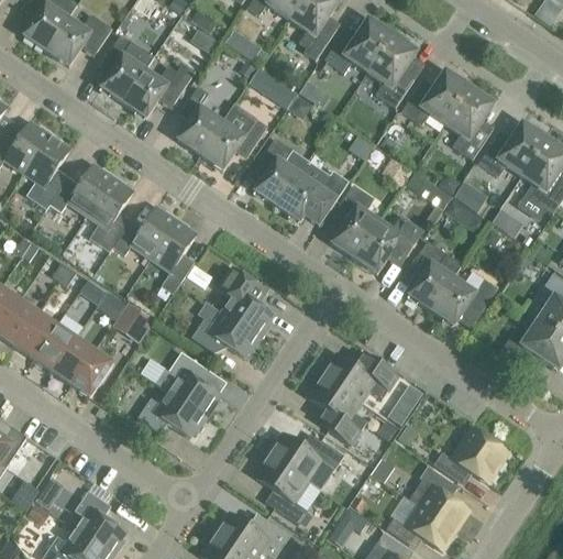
[(45,51),(67,18),(76,4),(68,0),(31,0),(28,6),(37,12),(22,35),(45,51)]
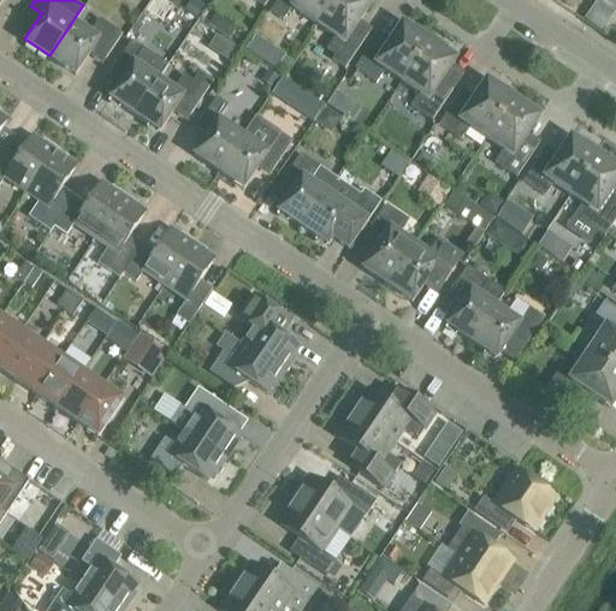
[(290,5),(317,23),(331,0),(274,0),(270,9),(282,17),(290,5)]
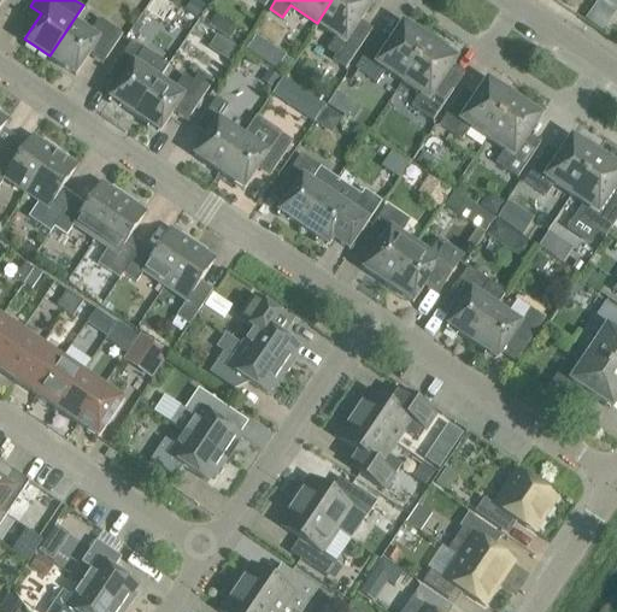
[(331,0),(317,23),(334,34),(327,46),(335,52),(331,57),(345,65),(368,30),(356,23),(371,0),(331,0)]
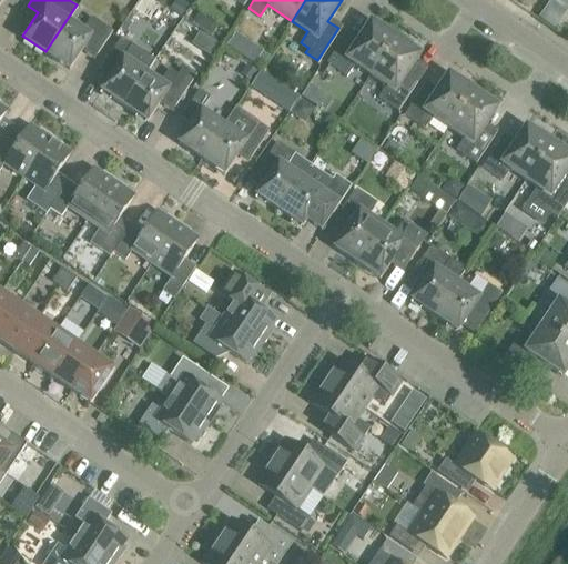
[(548,0),(547,1),(564,13),(567,6),(567,0),(548,0)]
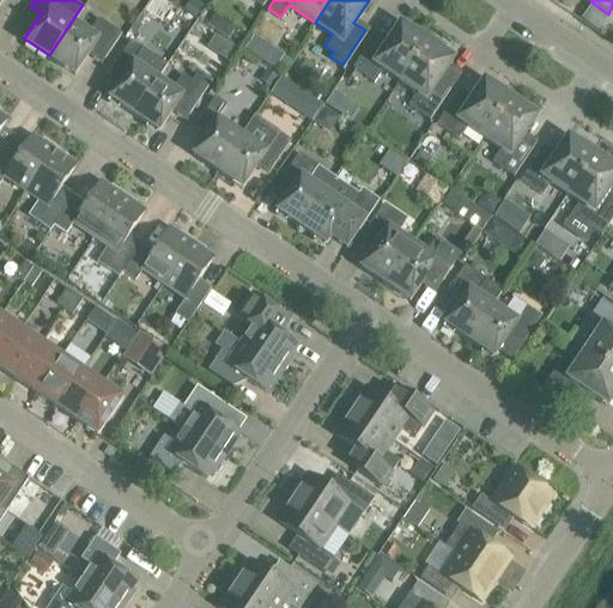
[(73,19),(49,55),(74,72),(91,47),(104,55),(121,31),(98,16),(89,30),(73,19)]
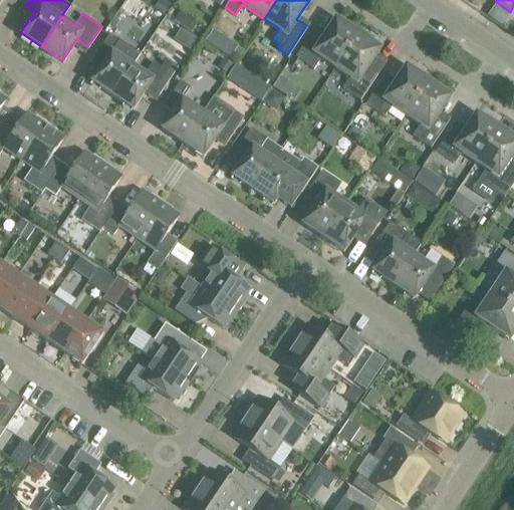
[(359,28),(346,19),(344,23),(335,17),(322,36),(312,29),(295,54),(313,66),(320,56),(334,66),(359,28)]
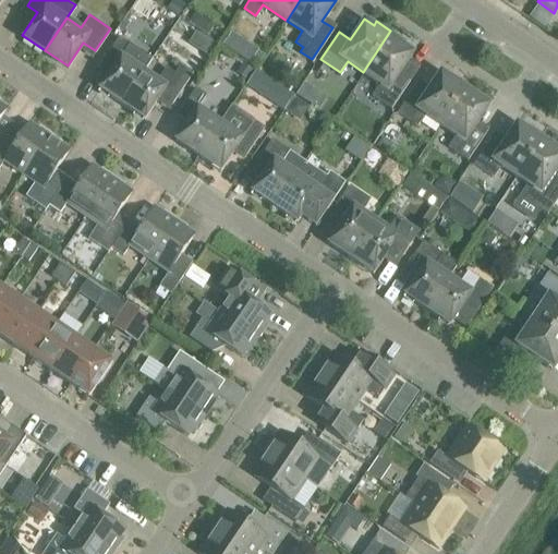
[(390,31),(363,72),(378,82),(372,93),(391,106),(409,79),(398,72),(412,51),(402,45),(404,40),(390,31)]
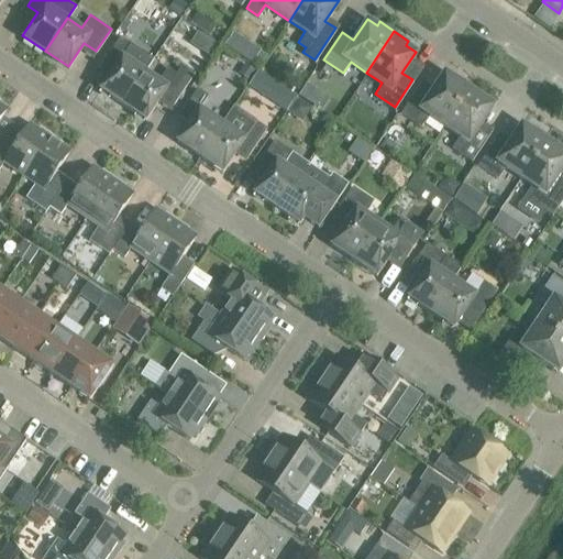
[(122,102),(144,69),(153,57),(120,34),(105,57),(114,64),(99,87),(122,102)]
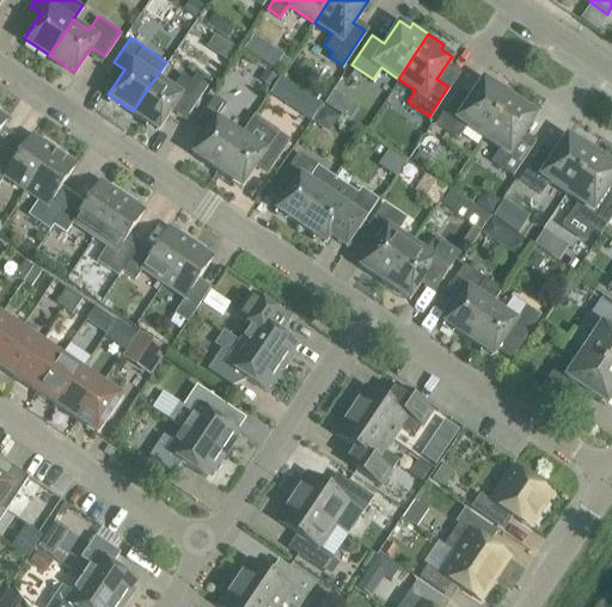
[(172,86),(157,75),(133,111),(158,128),(175,103),(188,112),(210,78),(197,68),(190,78),(182,72),(172,86)]
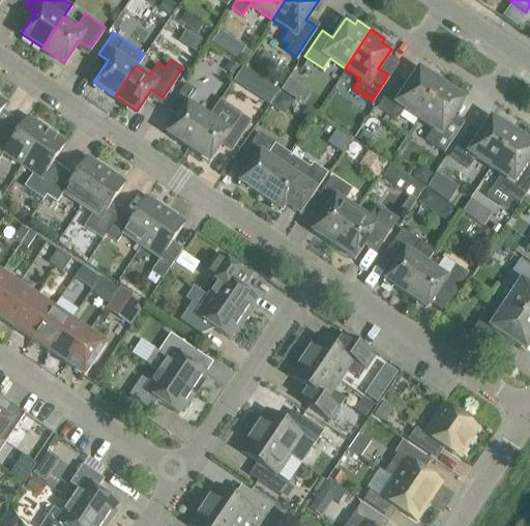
[(403,107),(417,117),(441,82),(418,66),(405,86),(394,79),(377,105),(395,117),(403,107)]
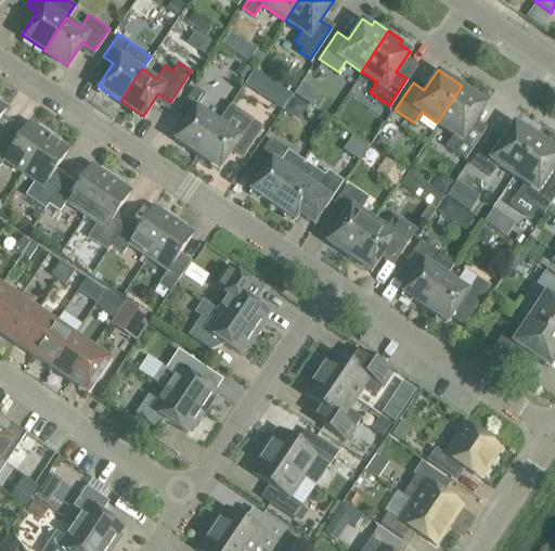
[(173,137),(196,152),(218,120),(195,105),(205,92),(194,85),(179,107),(189,114),(173,137)]
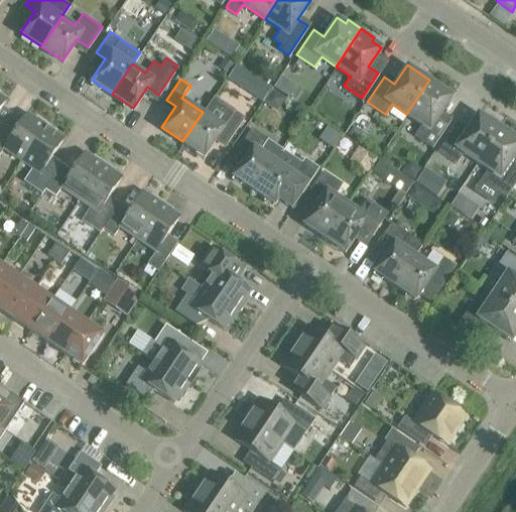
[(452,95),(429,80),(406,114),(420,123),(414,133),(432,145),(448,121),(438,114),(452,95)]
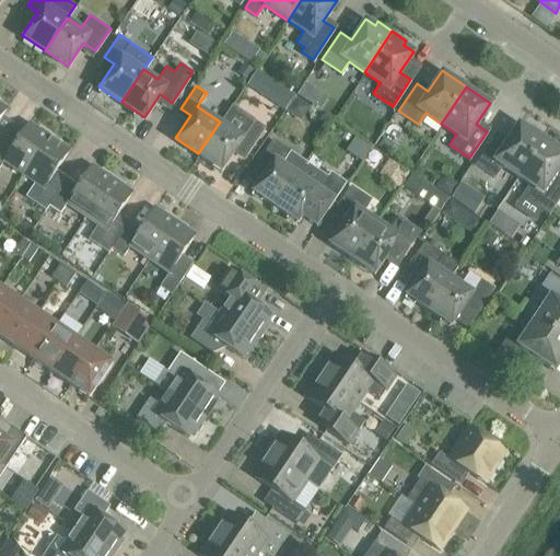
[(0,99),(0,139),(1,138),(13,120),(1,113),(8,104),(0,99)]
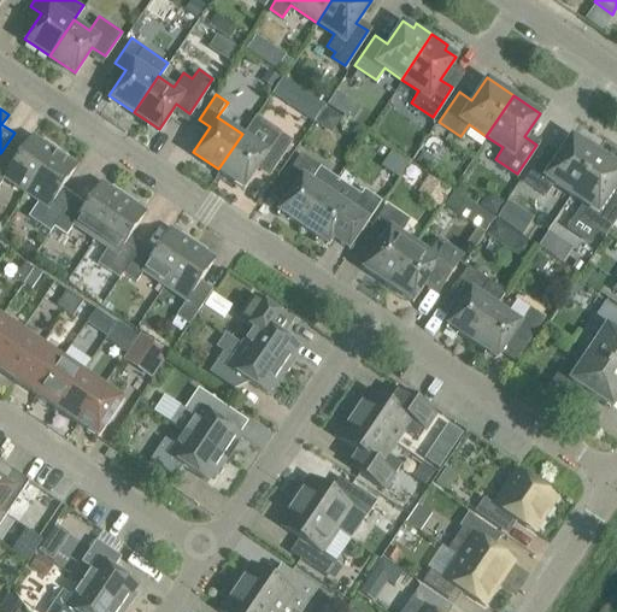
[(266,149),(242,134),(218,169),(244,186),(260,160),(271,169),(292,139),(280,130),(266,149)]
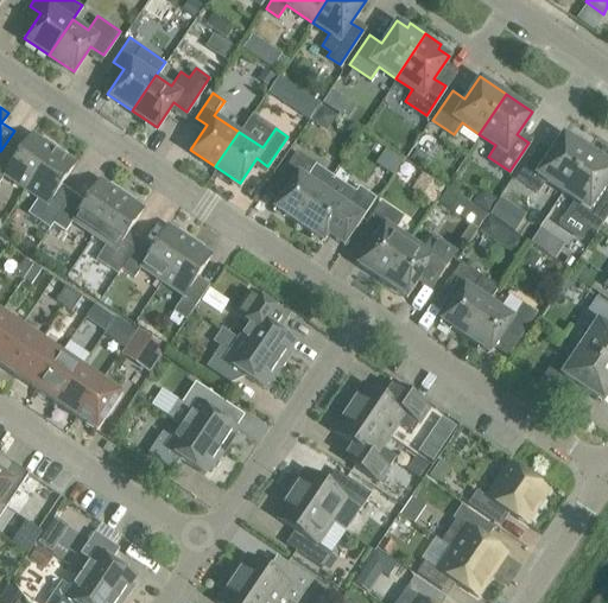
[(0,151),(0,177),(4,172),(25,186),(55,144),(43,135),(40,139),(31,132),(13,158),(1,150),(0,151)]
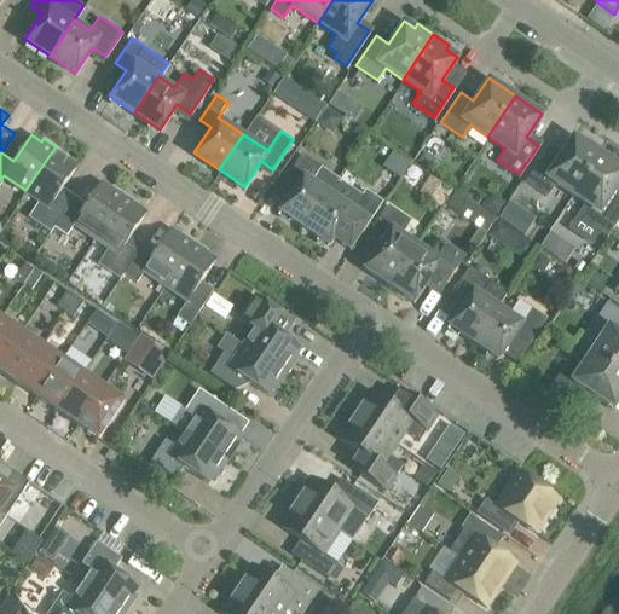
[(555,181),(572,193),(602,149),(586,138),(584,142),(573,134),(557,157),(545,149),(525,179),(547,193),(555,181)]
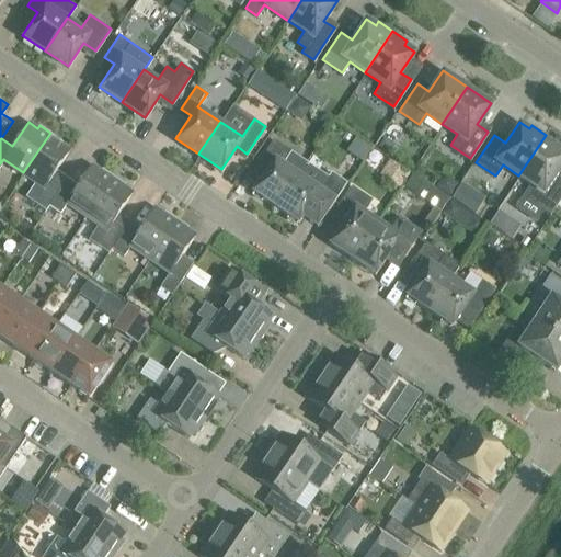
[(50,133),(23,172),(35,180),(25,194),(45,208),(48,204),(64,180),(53,172),(69,149),(59,143),(61,140),(50,133)]
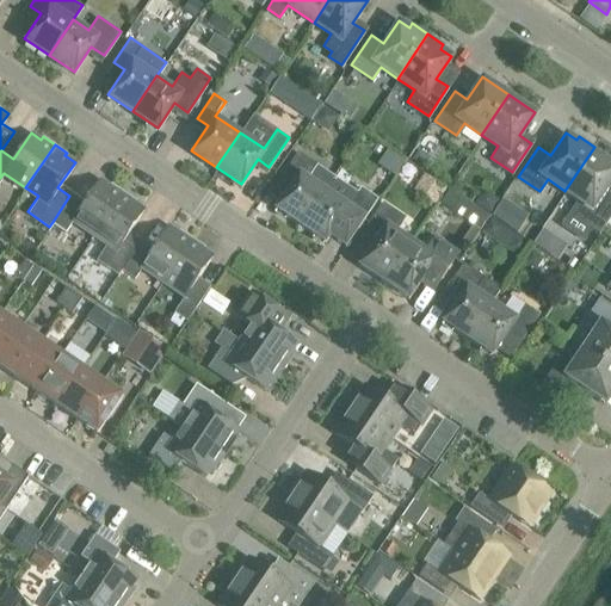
[(594,147),(565,191),(581,203),(574,215),(599,232),(610,212),(610,196),(603,191),(610,179),(610,164),(608,161),(610,156),(594,147)]
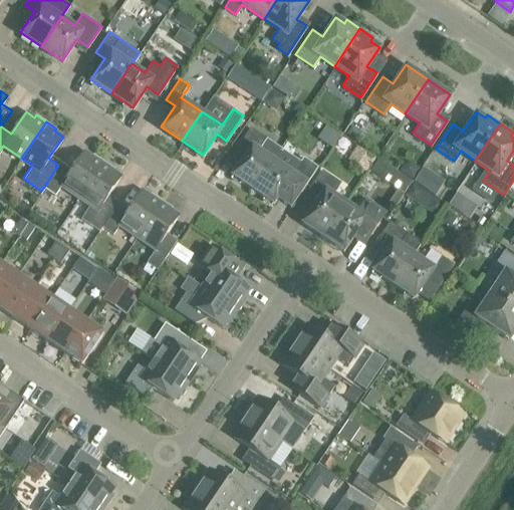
[(231,175),(252,189),(280,147),(250,126),(225,163),(235,169),(231,175)]
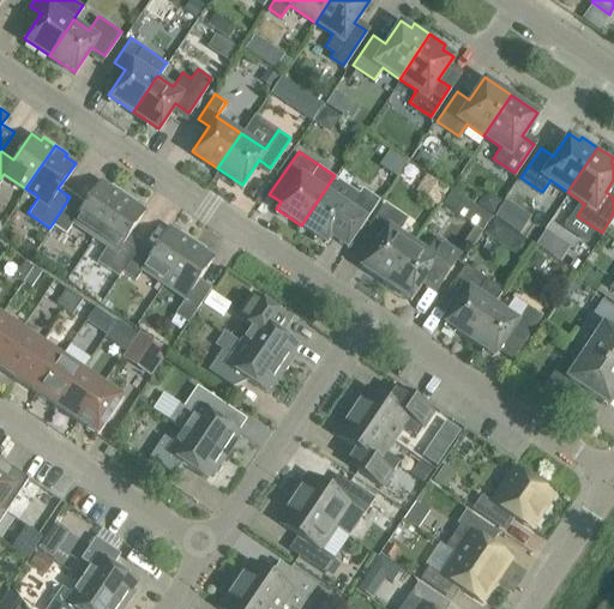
[(409,166),(403,180),(423,191),(431,176),(409,166)]
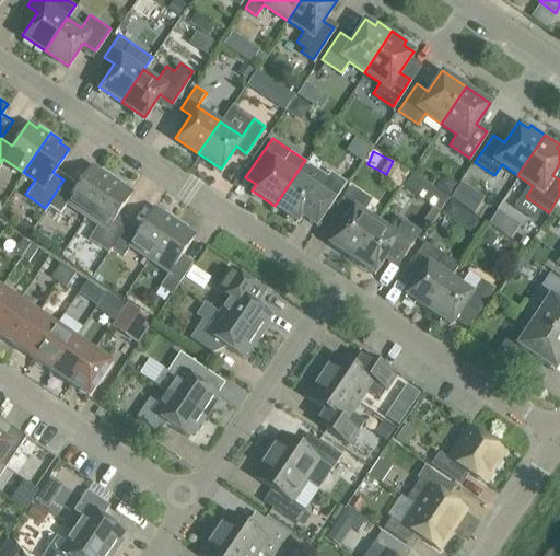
[(328,175),(305,160),(275,206),(298,221),(303,213),(319,224),(347,182),(330,171),(328,175)]
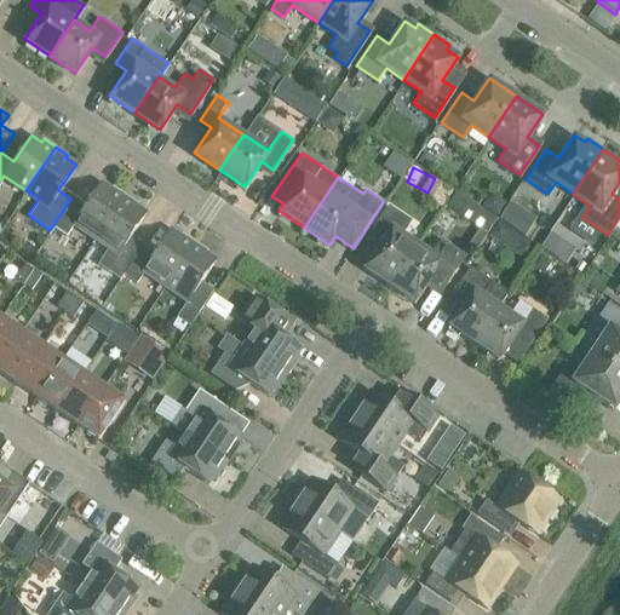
[(53,225),(65,234),(74,223),(96,237),(125,194),(113,185),(110,189),(101,182),(82,207),(70,199),(53,225)]
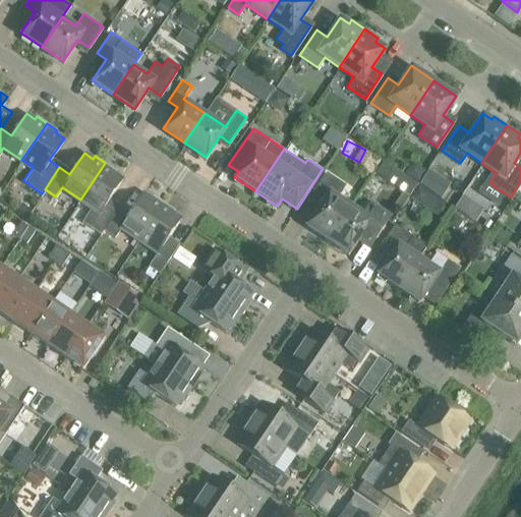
[(105,163),(80,199),(91,207),(81,220),(101,232),(104,228),(103,228),(118,207),(107,199),(122,178),(113,172),(115,170),(105,163)]
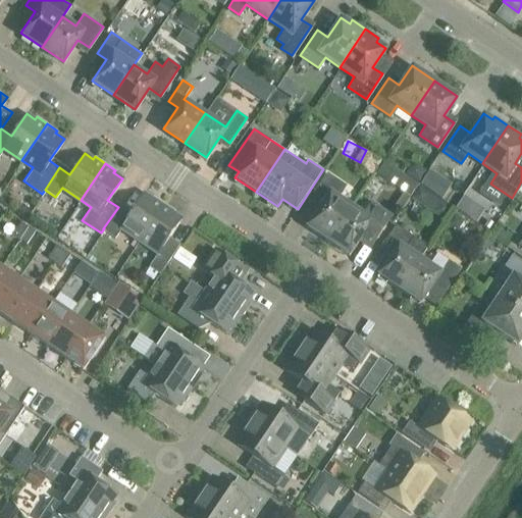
[(351,205),(337,196),(346,184),(326,171),(311,194),(322,202),(306,225),(327,240),(351,205)]
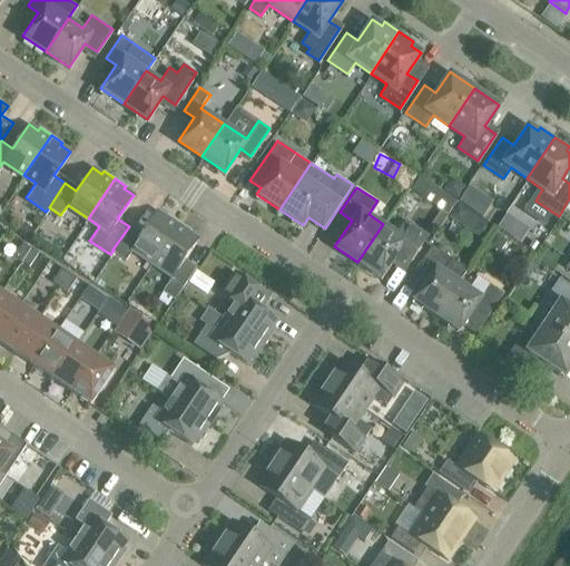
[(112,250),(114,250),(125,259),(133,247),(151,261),(179,222),(168,214),(166,216),(156,211),(140,234),(129,226),(112,250)]
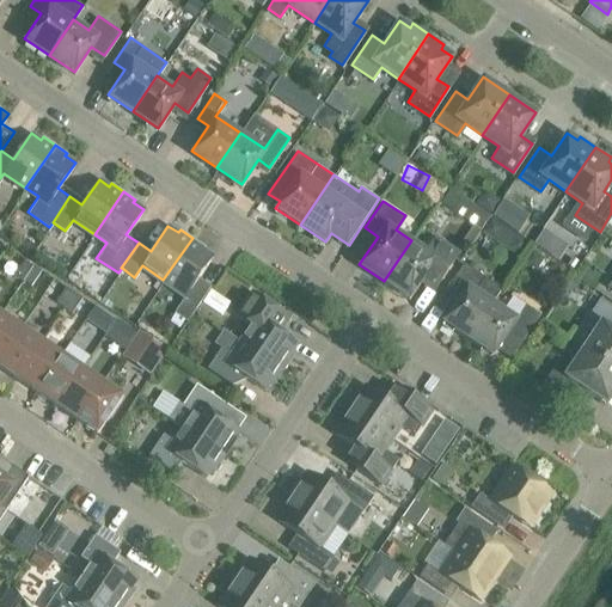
[(411,240),(384,281),(409,298),(427,270),(440,279),(458,251),(436,237),(426,251),(411,240)]
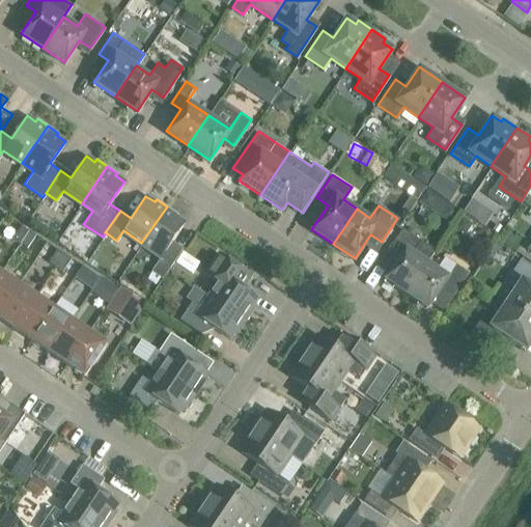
[(167,206),(141,243),(160,256),(151,270),(162,277),(179,251),(169,244),(184,221),(175,216),(177,213),(167,206)]
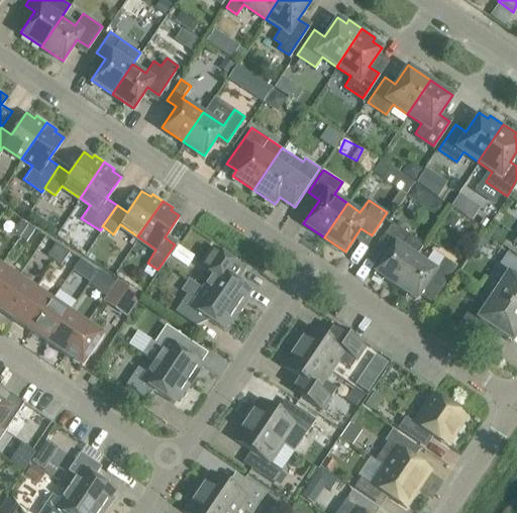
[(12,231),(19,235),(27,223),(20,218),(21,217),(14,213),(6,226),(12,230),(12,231)]
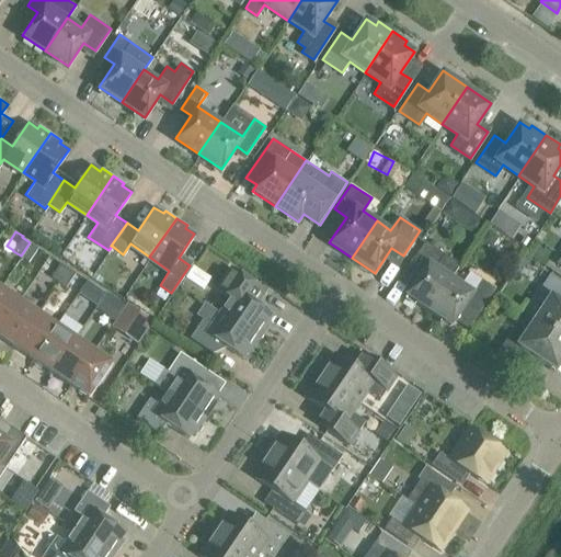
[(428,309),(450,276),(459,263),(425,240),(398,280),(410,287),(405,294),(428,309)]
